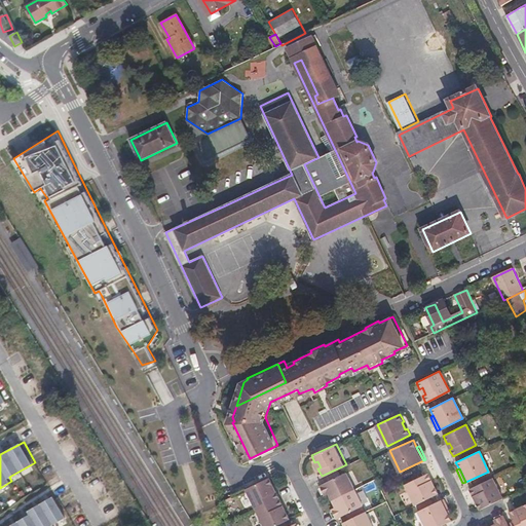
[(333,498),(354,488),(347,471),(320,483),(323,490),(328,488),(329,491),(333,498)]
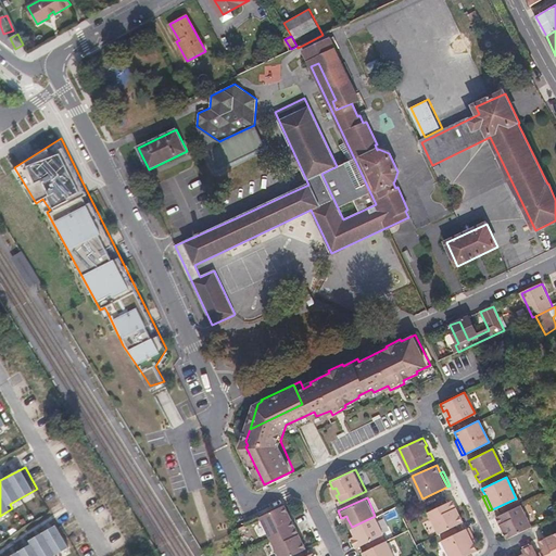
[(428,510),(440,533),(464,521),(460,514),(457,515),(454,508),(457,506),(453,498),(428,510)]
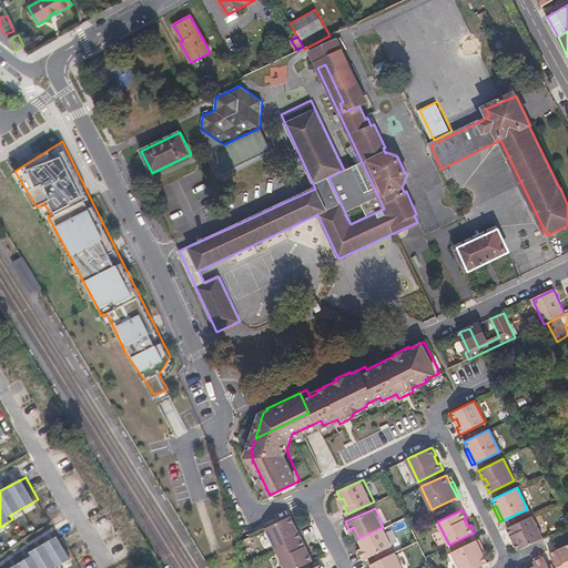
[(266,525),(276,547),(303,534),(300,527),(296,529),(293,521),(296,520),(293,513),(266,525)]
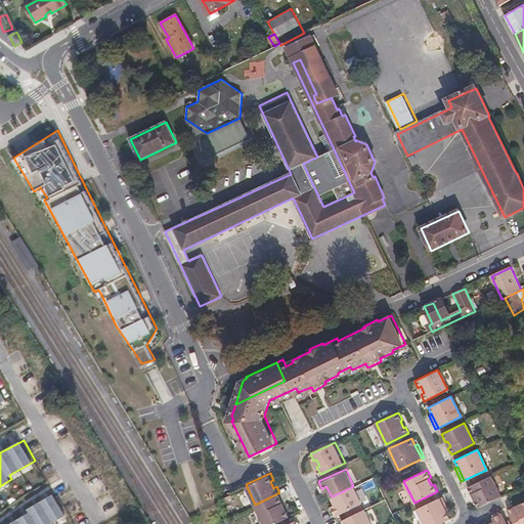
[(477,508),(499,495),(490,476),(467,487),(471,494),(474,493),(476,499),(474,500),(477,508)]
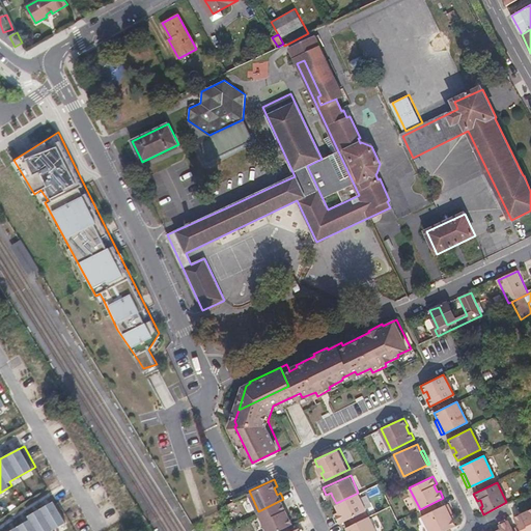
[(366,509),(358,493),(336,503),(339,509),(340,512),(336,515),(339,522),(366,509)]
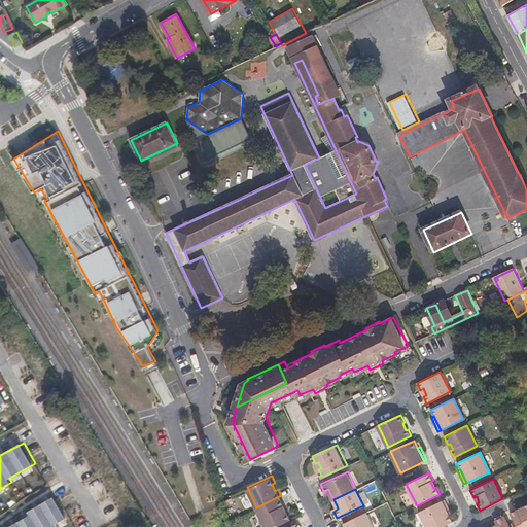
[(49,526),(69,516),(58,495),(30,512),(32,516),(13,526),(49,526)]
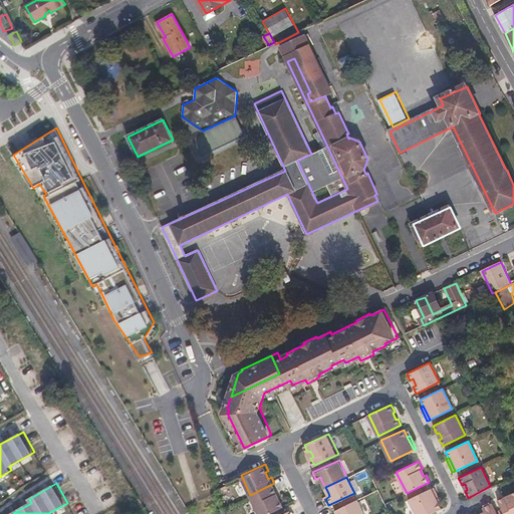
[(258,513),(263,513),(284,504),(281,497),(278,498),(275,492),(278,491),(274,483),(250,495),(258,513)]
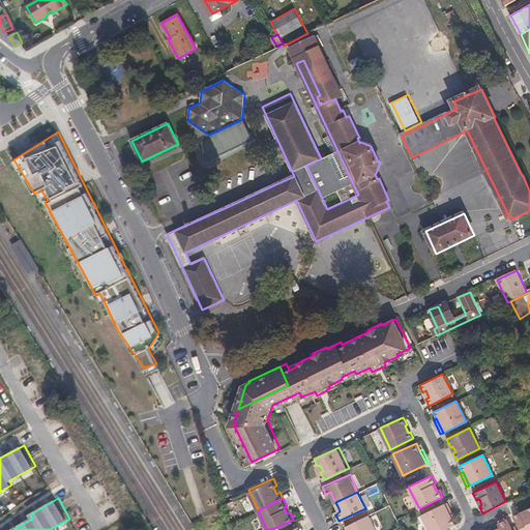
[(445,503),(452,517),(454,514),(448,502),(445,503)]
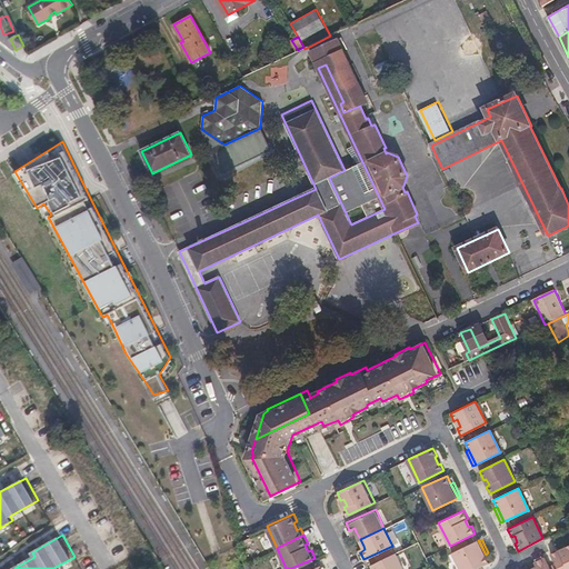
[(460,568),(473,568),(489,562),(486,555),(478,540),(453,552),(460,568)]
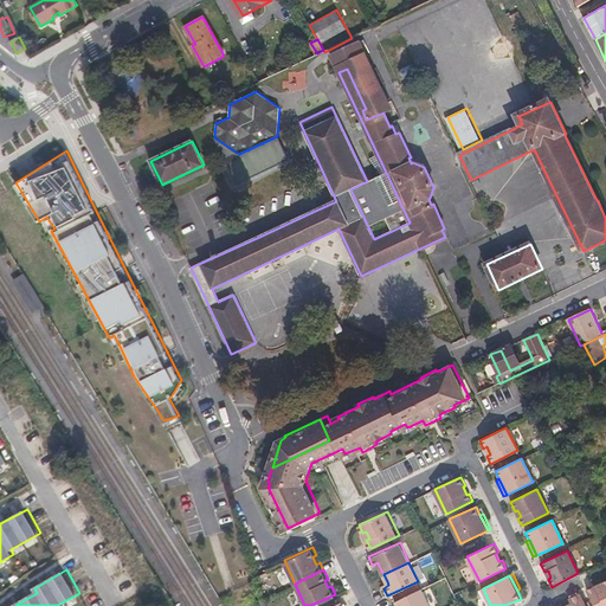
[(594,586),(586,590),(594,605),(605,605),(605,579),(603,581),(604,584),(595,588),(594,586)]
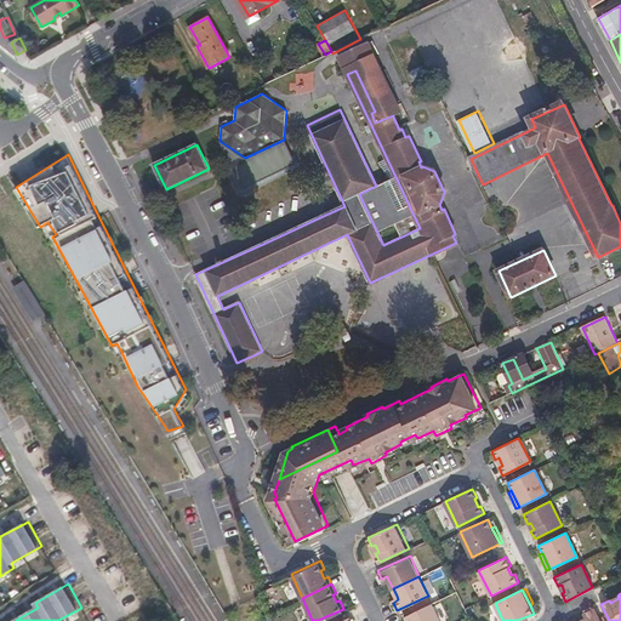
[(442,620),(433,602),(406,614),(409,620),(442,620)]
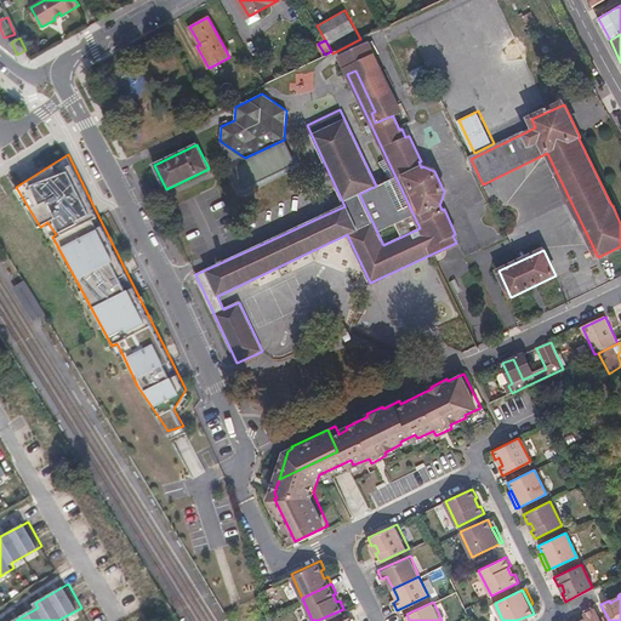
[(585,617),(577,620),(600,620),(594,608),(587,611),(590,615),(585,617)]
